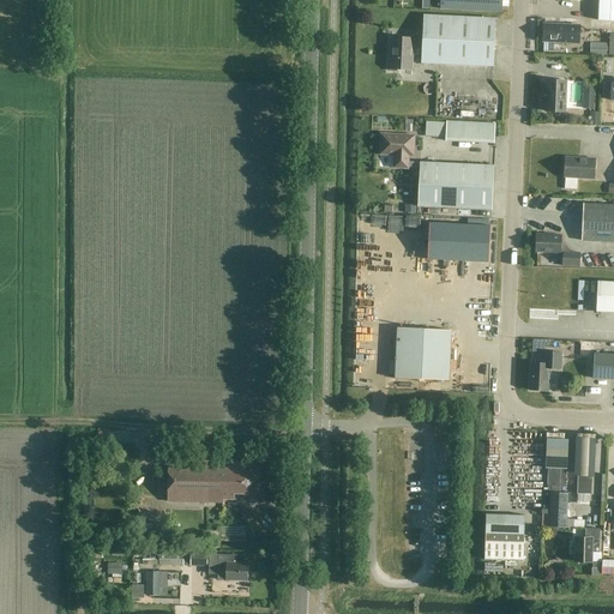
[(440,0),(441,8),(503,12),(503,0),(440,0)]
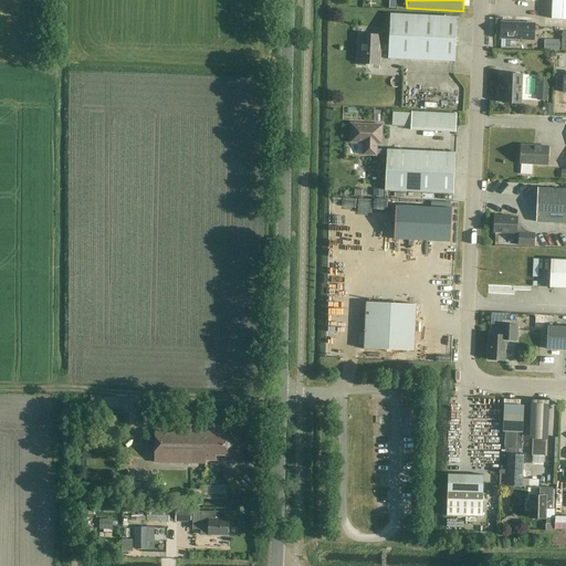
[(565,0),(553,0),(552,21),(565,21),(565,0)]
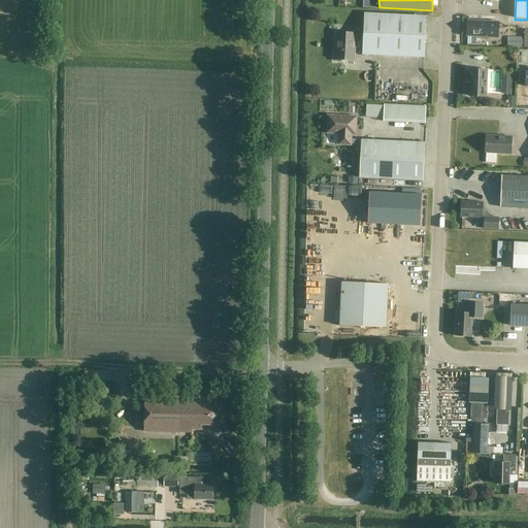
[(426,17),(365,13),(363,39),(355,39),(356,33),(337,33),(336,54),(335,54),(334,61),(342,61),(342,60),(355,60),(355,47),(363,47),(363,55),(425,58),(426,17)]
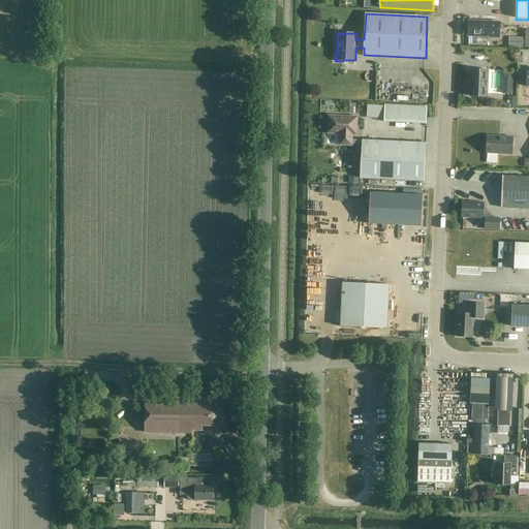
[(499,23),(468,21),(468,36),(498,37),(499,23)]
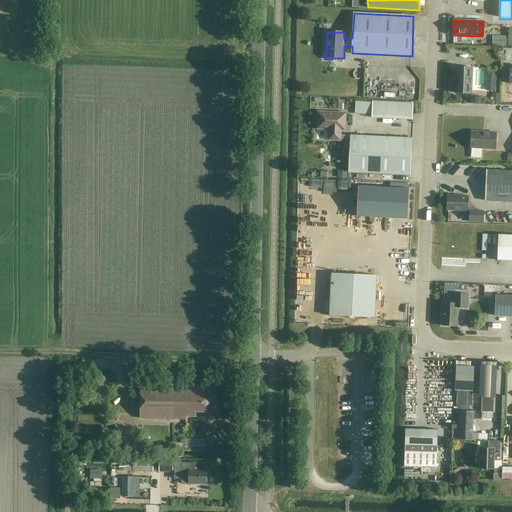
[(472,68),(456,67),(456,76),(455,76),(454,84),(456,84),(455,93),(471,94),(472,68)]
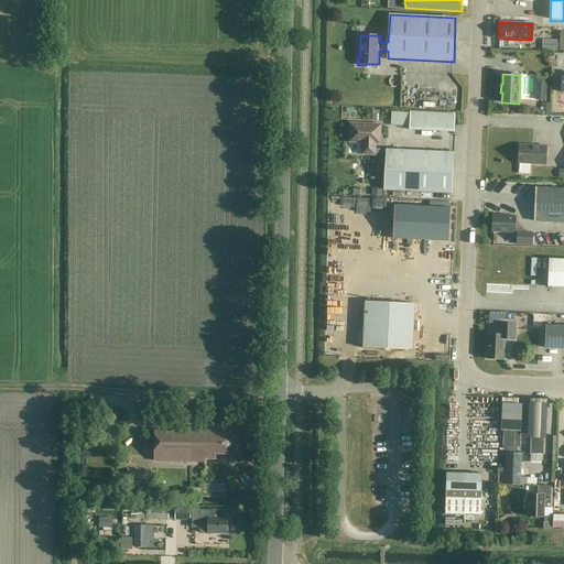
[(546,79),(537,79),(535,96),(542,96),(542,100),(545,101),(546,79)]
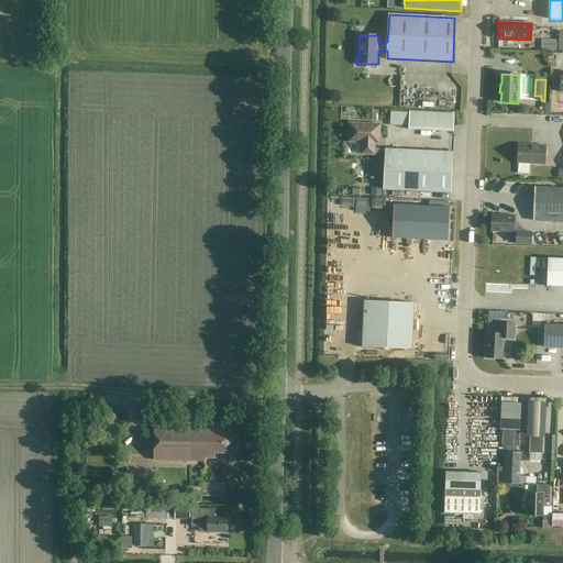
[(454,113),(410,111),(409,112),(392,112),(392,125),(409,127),(409,129),(453,132),(454,113)]
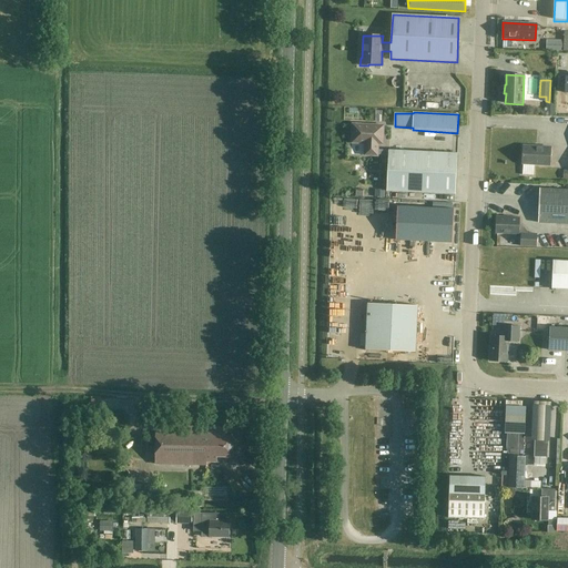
[(384,125),(355,124),(354,130),(353,132),(352,143),(365,143),(365,155),(377,155),(378,140),(383,140),(384,125)]
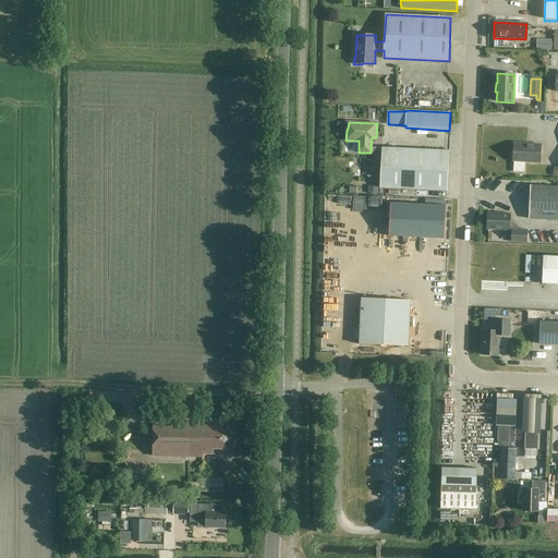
[(541,145),(514,144),(513,161),(541,162),(541,145)]
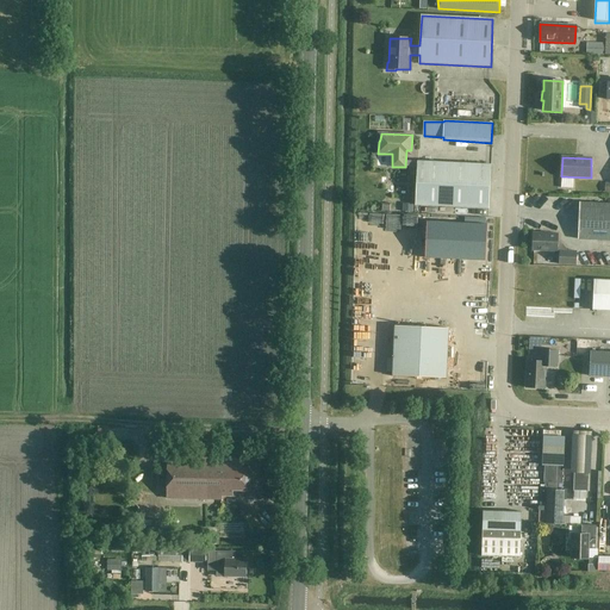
[(491,165),(418,161),(416,205),(489,209),(491,165)]
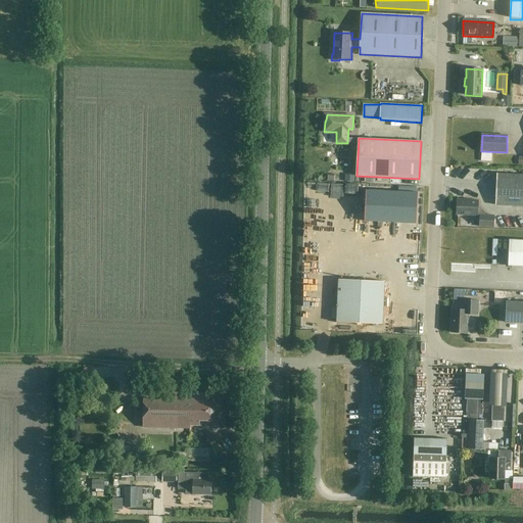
[(522,175),(496,174),(495,205),(522,206),(522,175)]
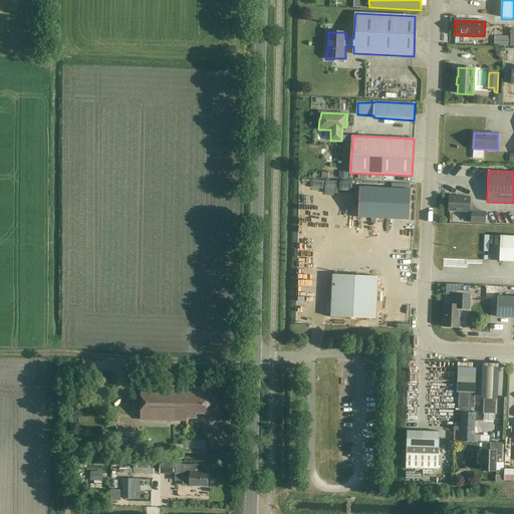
[(302,180),(303,188),(311,187),(310,179),(302,180)]
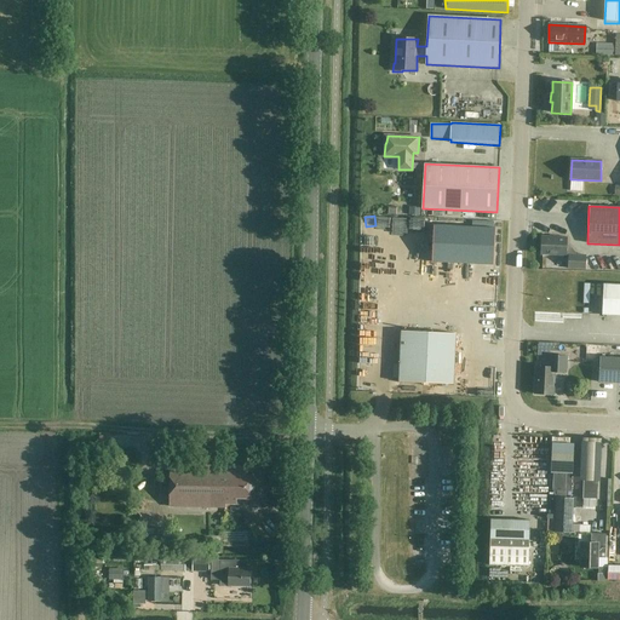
[(435,225),(434,262),(494,265),(495,229),(435,225)]
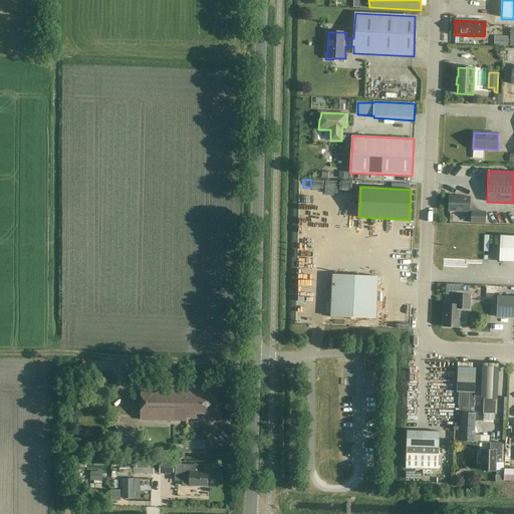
[(470,197),(449,196),(449,211),(471,212),(471,224),(485,224),(485,213),(476,213),(476,210),(472,205),(470,205),(470,197)]
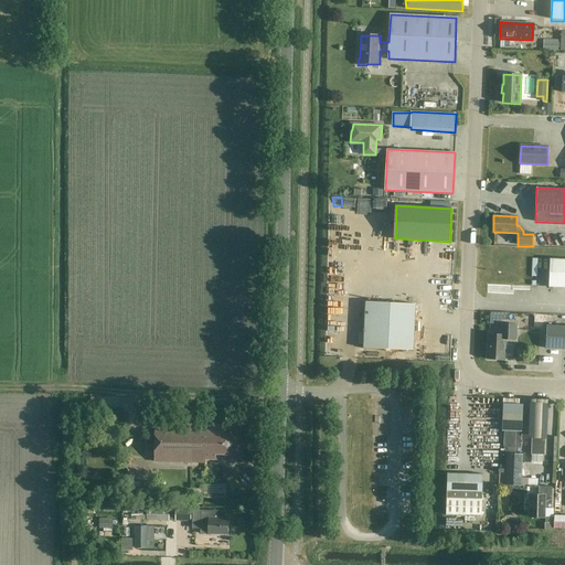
[(564,259),(550,259),(548,287),(564,287),(564,259)]
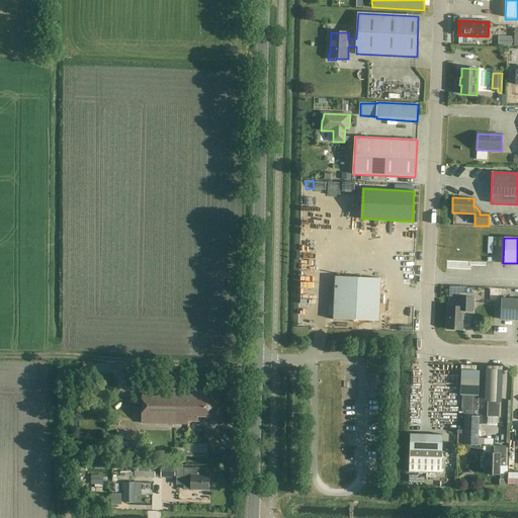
[(303,242),(301,256),(308,256),(308,263),(315,263),(316,251),(311,251),(311,242),(303,242)]
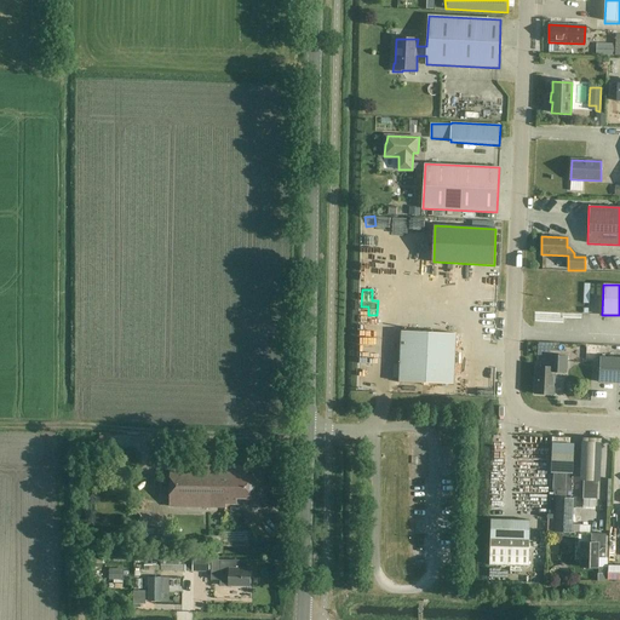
[(455,333),(401,331),(399,382),(453,384),(455,333)]
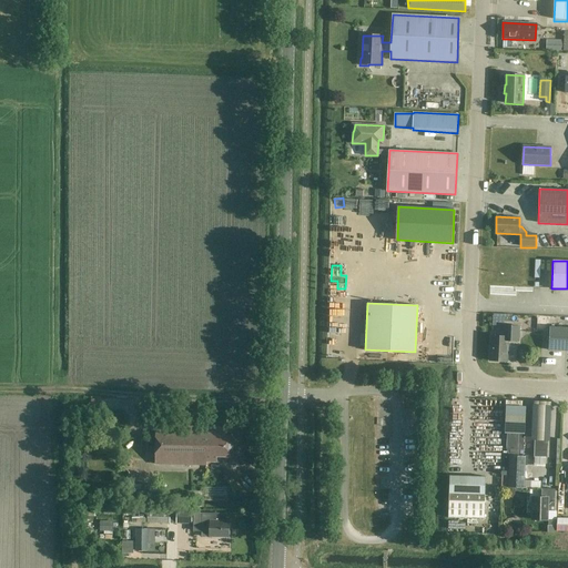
[(519,326),(504,326),(504,336),(492,336),(490,361),(507,362),(508,341),(518,342),(519,326)]
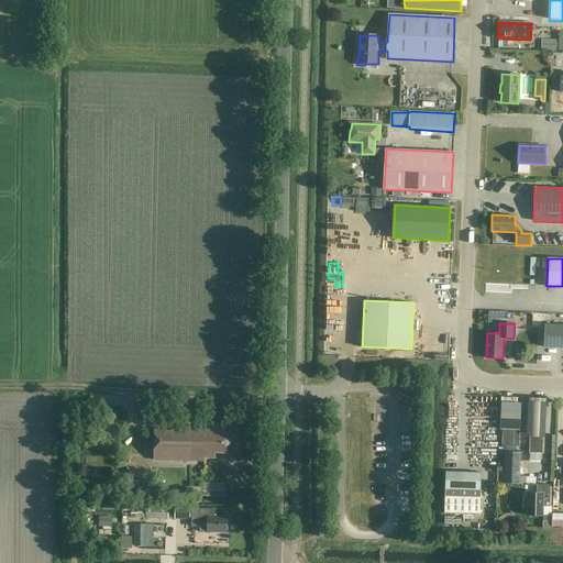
[(562,324),(544,324),(543,348),(562,348),(562,324)]
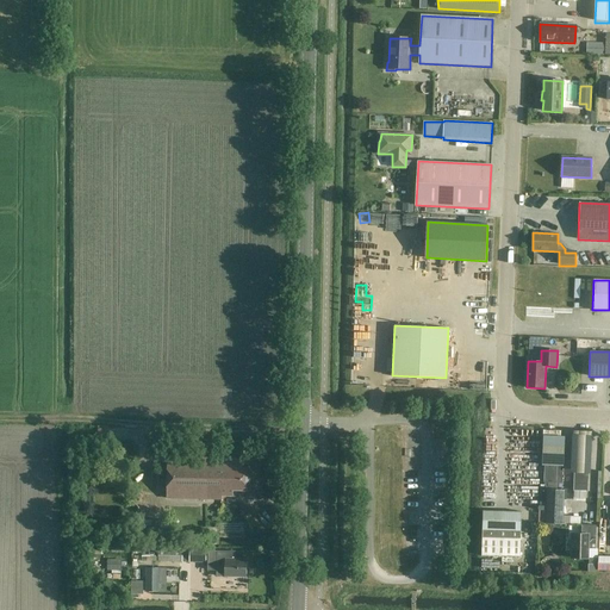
[(543,448),(561,447),(561,430),(542,430),(543,448)]
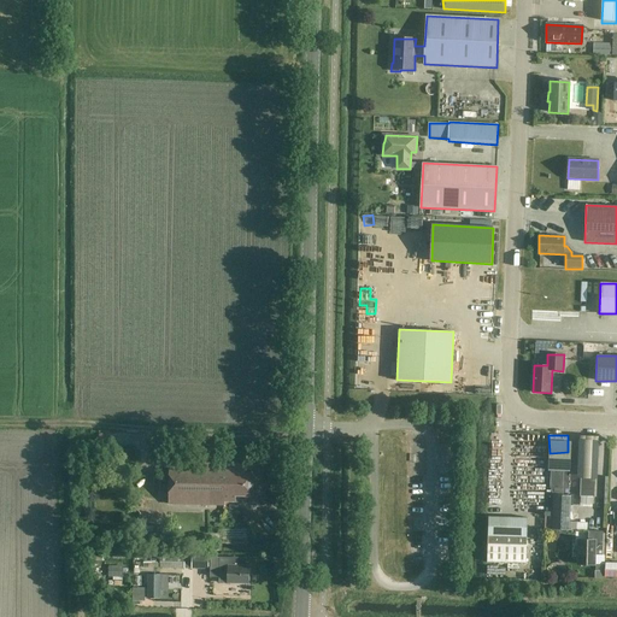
[(493,439),(491,448),(501,452),(504,441),(493,439)]
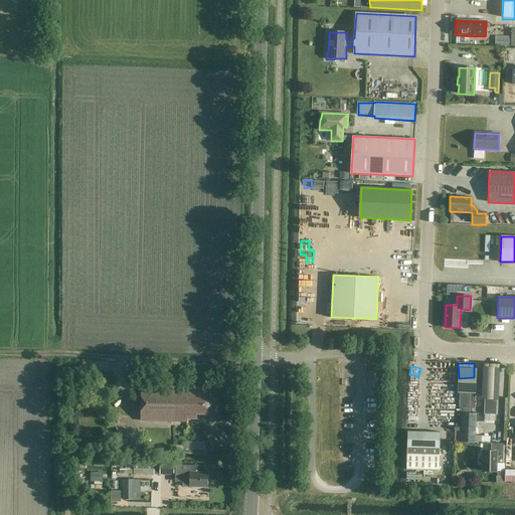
[(458,392),(476,392),(475,379),(458,379),(458,392)]
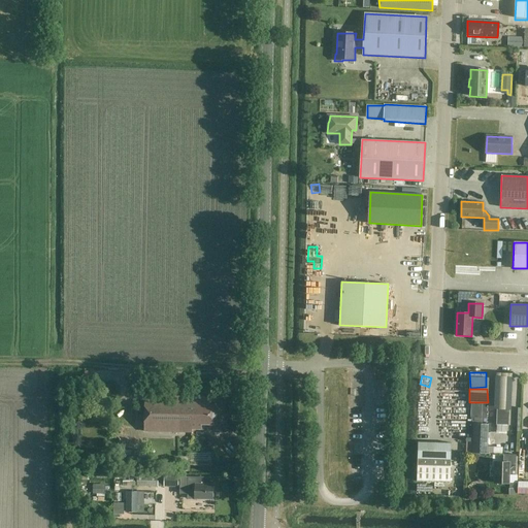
[(209,397),(144,396),(144,431),(192,432),(192,429),(202,430),(202,425),(215,425),(215,405),(209,405),(209,397)]
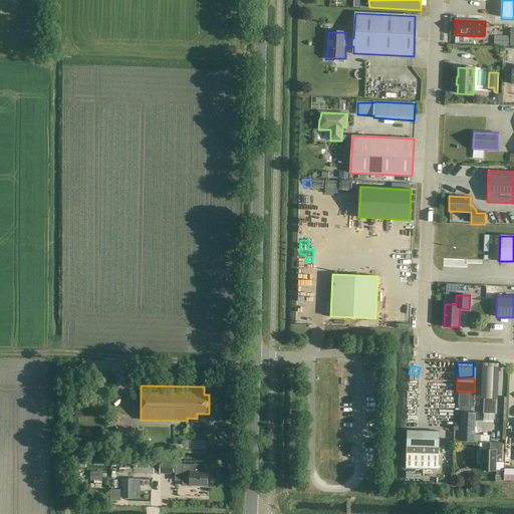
[(474,394),(459,393),(459,408),(473,408),(474,394)]
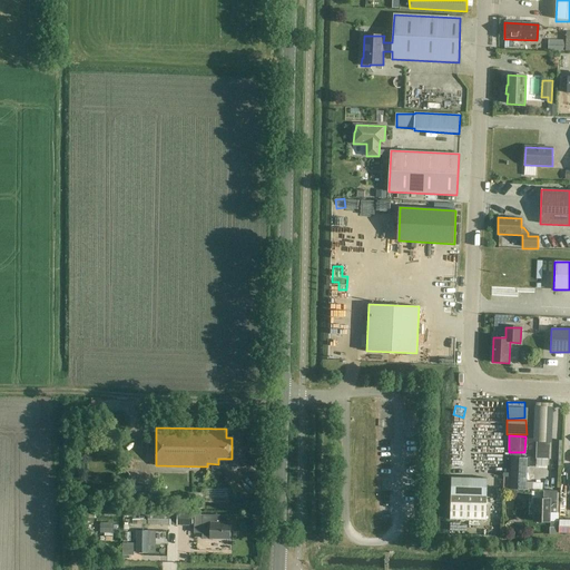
[(548,443),(536,442),(536,460),(548,460),(548,443)]
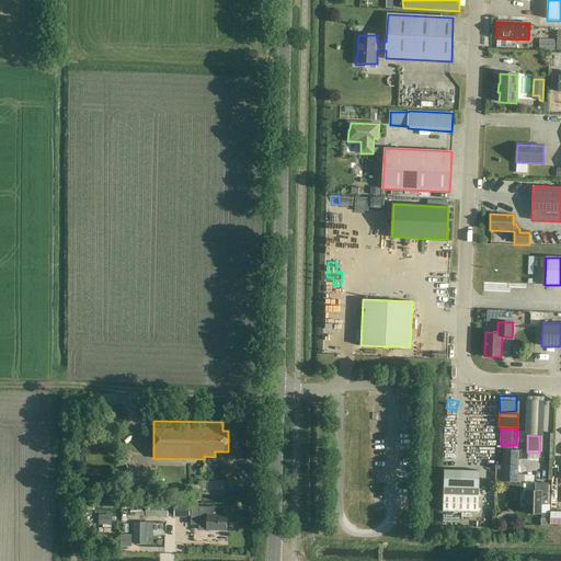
[(518,450),(503,450),(502,467),(495,467),(494,481),(502,481),(517,482),(518,450)]
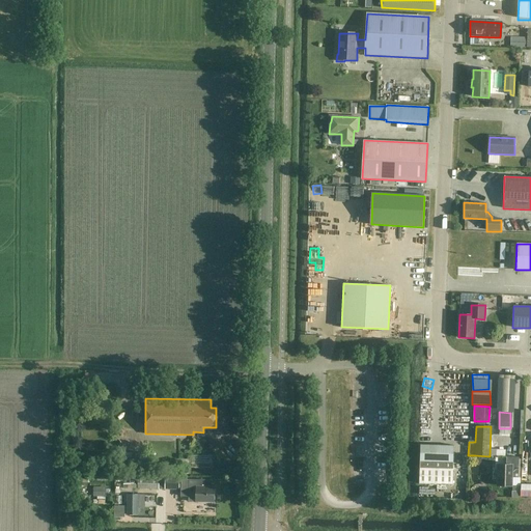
[(454,446),(420,445),(419,484),(452,485),(454,446)]
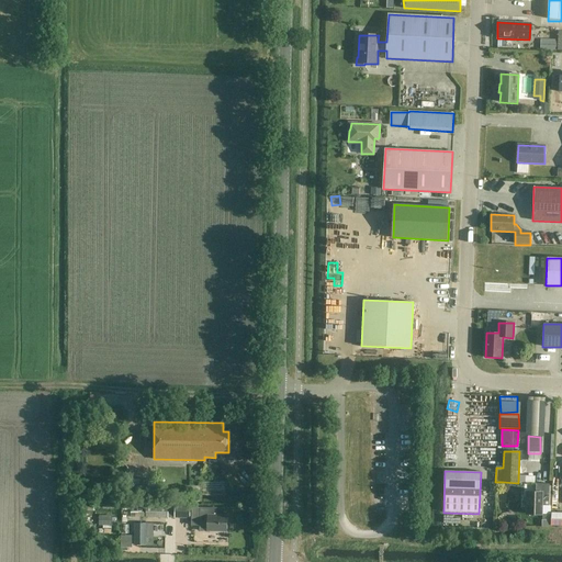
[(549,484),(536,483),(536,492),(527,492),(526,514),(541,515),(541,506),(550,507),(550,501),(549,501),(549,484)]
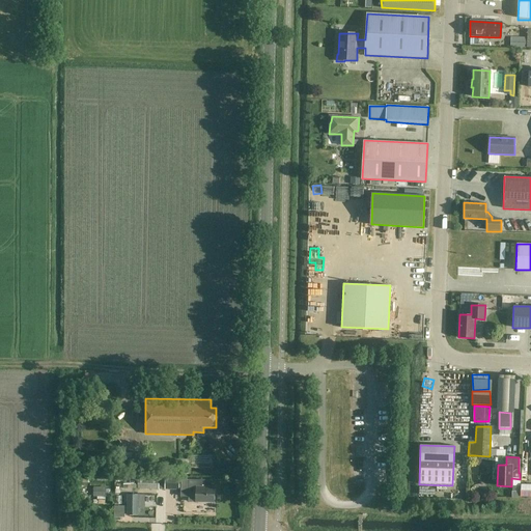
[(200,480),(179,479),(179,496),(188,497),(187,502),(196,502),(214,502),(215,487),(200,486),(200,480)]
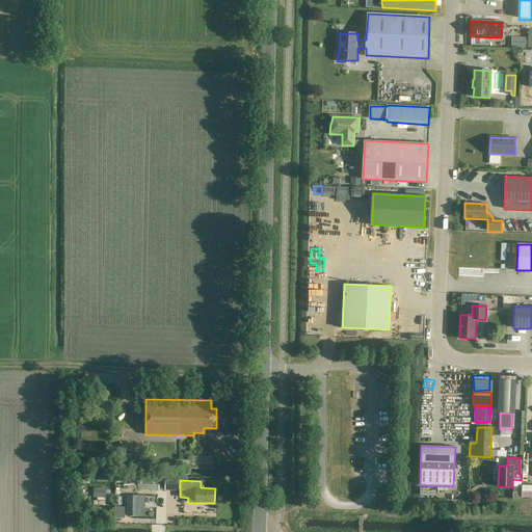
[(94,488),(94,498),(106,498),(106,488),(94,488)]
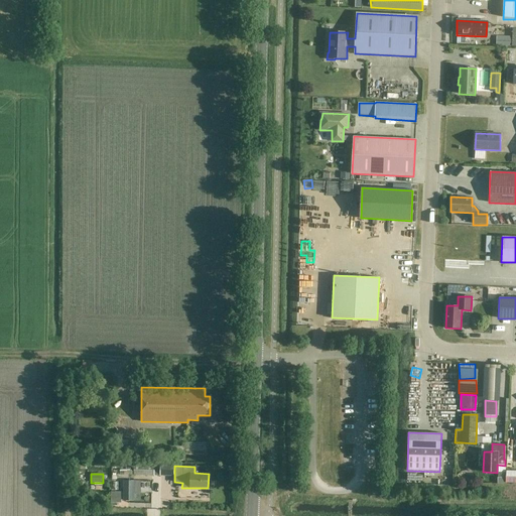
[(123,481),(123,501),(134,501),(134,481),(123,481)]
